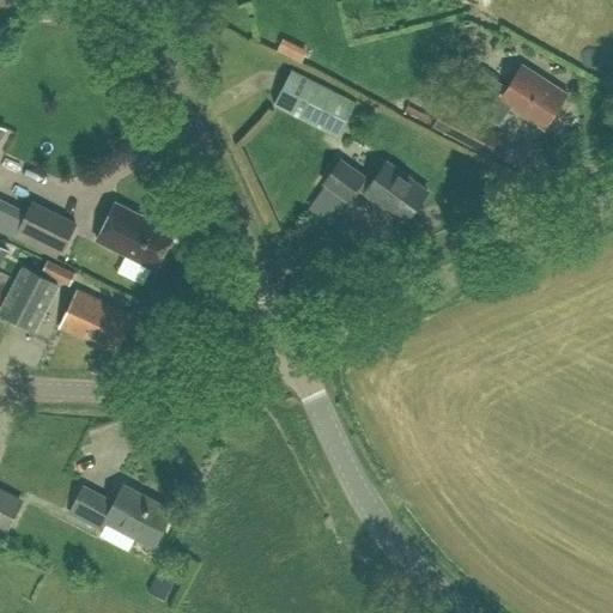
[(568,95),(523,67),(502,102),(546,131),(568,95)]
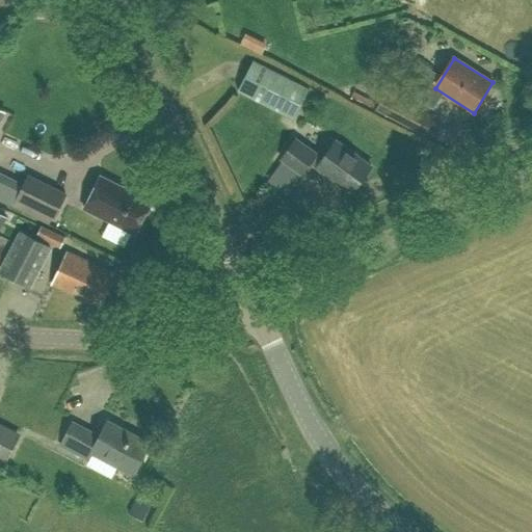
[(309,88),(253,60),(237,90),(293,118),(309,88)]
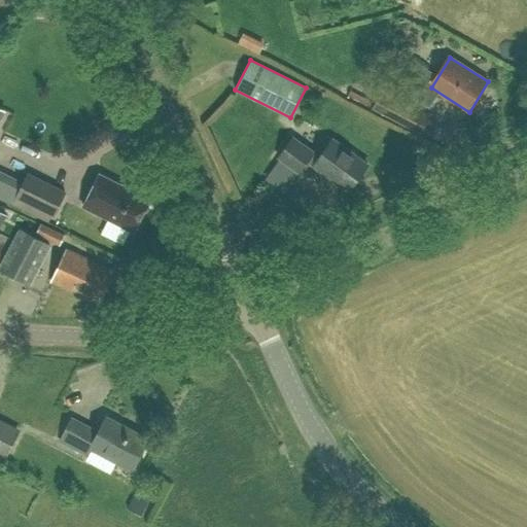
[(430,115),(382,91),(373,109),(420,135),(430,115)]
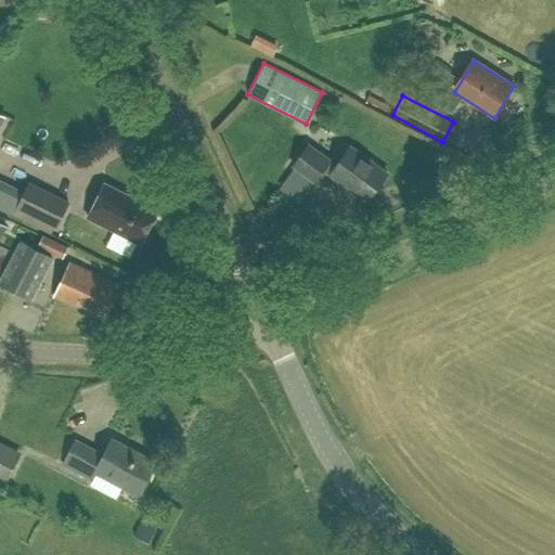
[(336,165),(308,144),(293,165),(314,180),(323,169),(366,201),(387,172),(350,145),(336,165)]
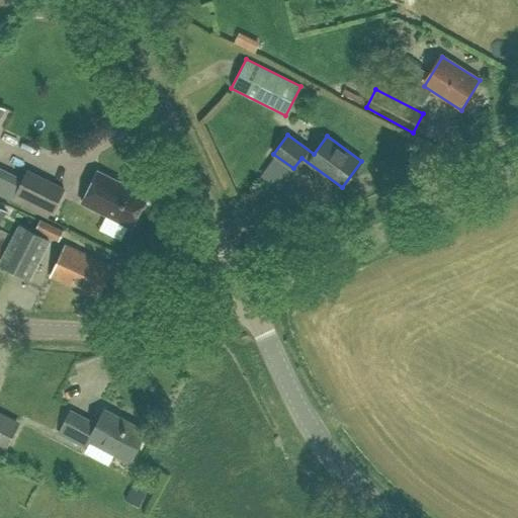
[(22,179),(0,168),(0,194),(49,219),(64,188),(27,170),(22,179)]
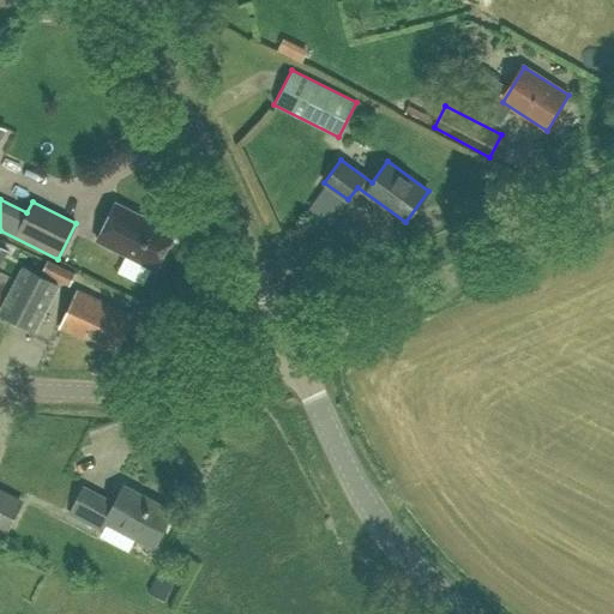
[(174,232),(115,203),(96,240),(155,270),(164,252),(169,250),(174,241),(172,236),(174,232)]
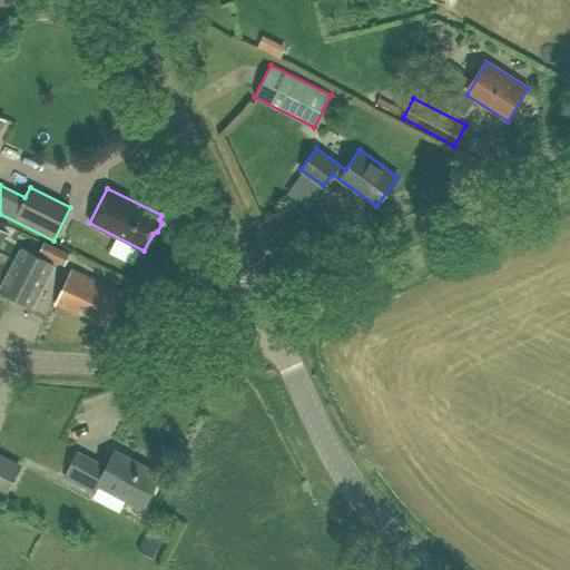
[(0,247),(9,233),(0,227),(0,247)]
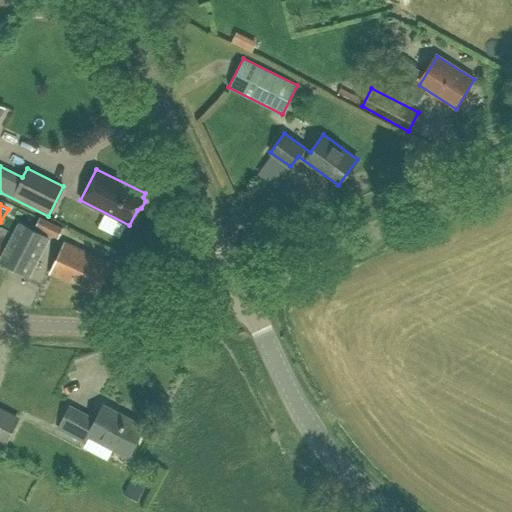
[(64,228),(41,217),(36,228),(59,239),(64,228)]
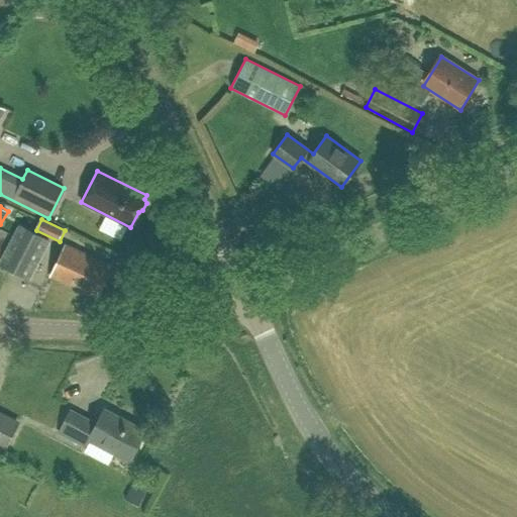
[(50,240),(20,224),(0,262),(0,264),(30,280),(50,240)]
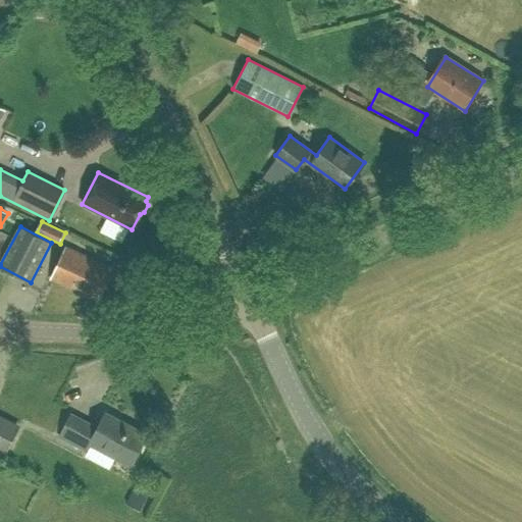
[(111,268),(64,247),(50,278),(97,300),(111,268)]
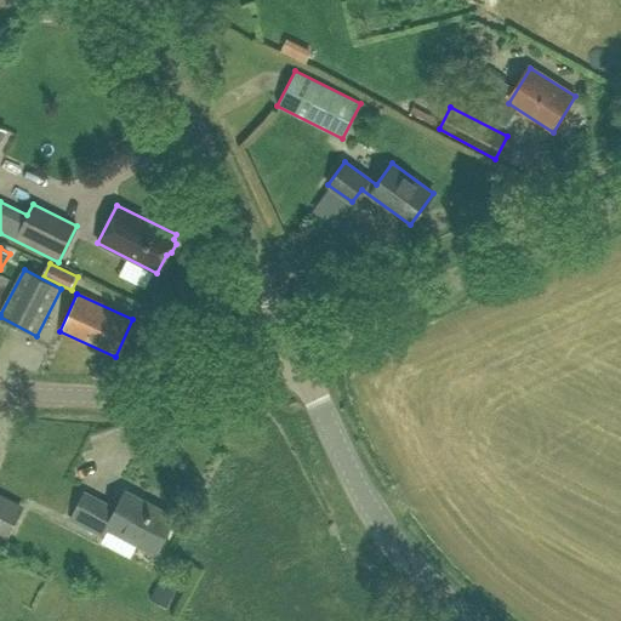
[(174,517),(125,491),(115,510),(84,493),(70,519),(102,536),(107,528),(155,553),(174,517)]
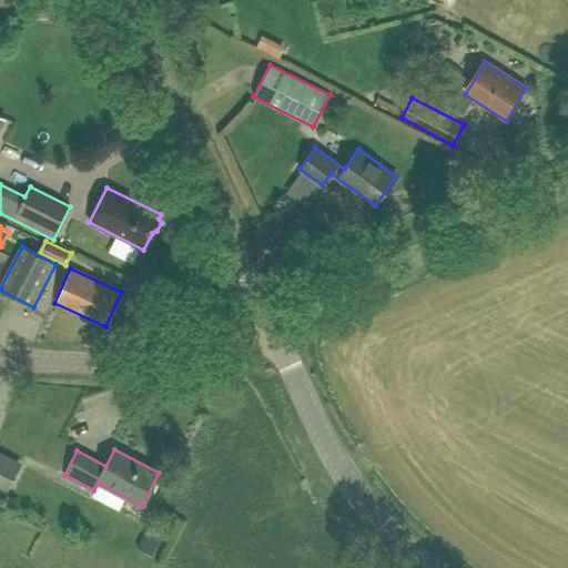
[(22,463),(0,450),(0,490),(6,494),(22,463)]
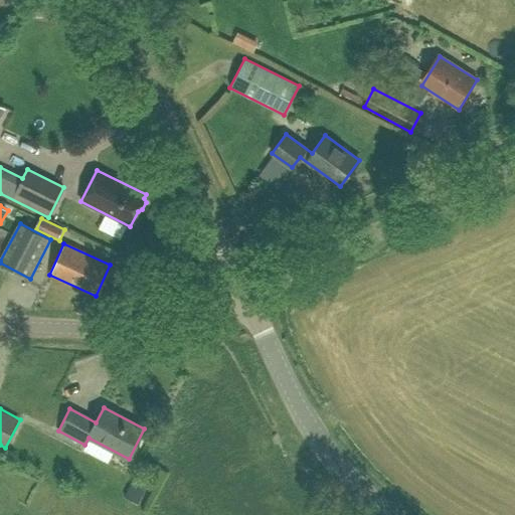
[(149,487),(135,479),(126,497),(139,504),(149,487)]
